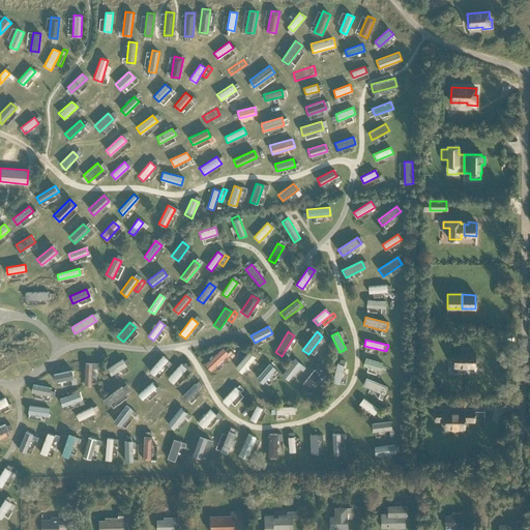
[(228,354),(223,348),(205,364),(210,371),(228,354)]
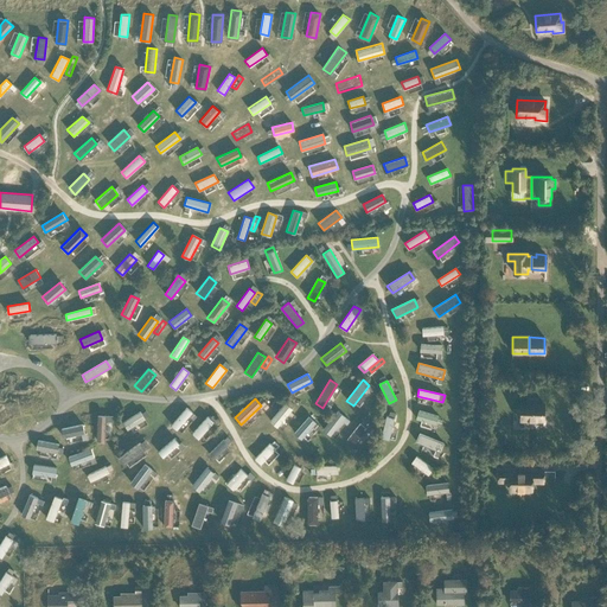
[(292,409),(285,403),(269,422),(278,428),(292,409)]
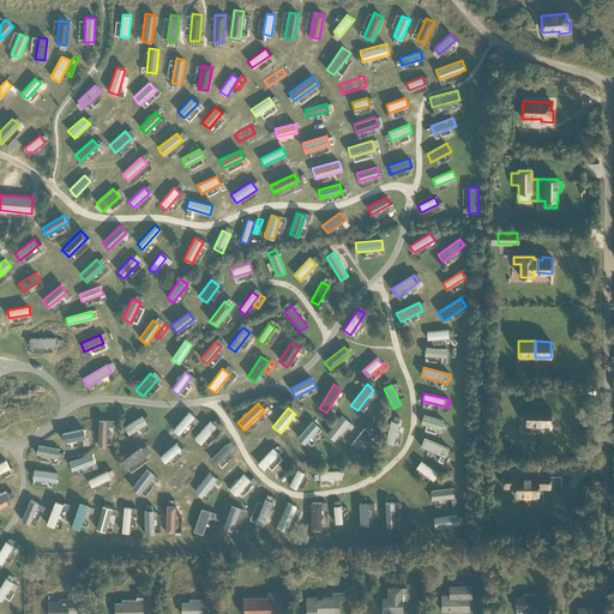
[(539,425),(539,408),(527,408),(527,425),(539,425)]
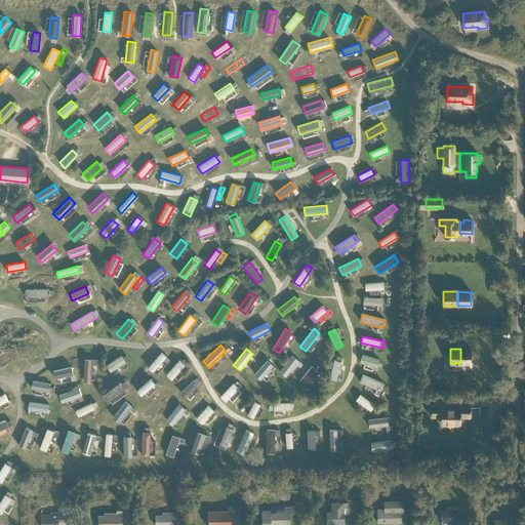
[(460,349),(460,363),(471,364),(471,350),(460,349)]
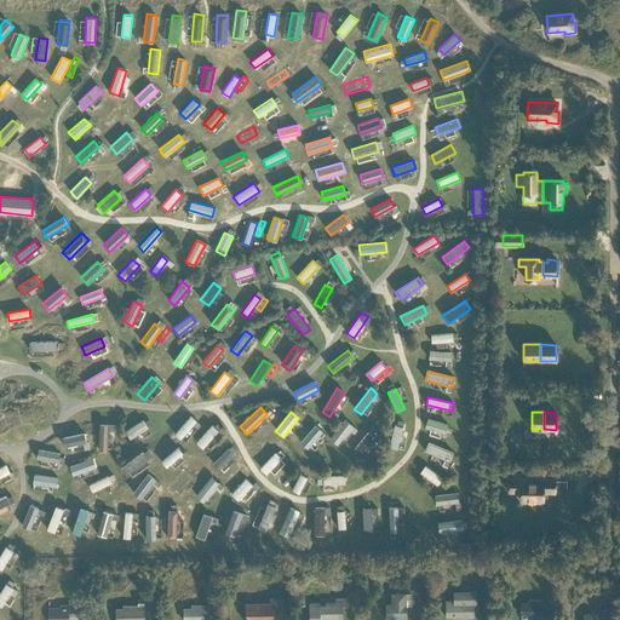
[(196,422),(191,417),(174,435),(181,440),(196,422)]
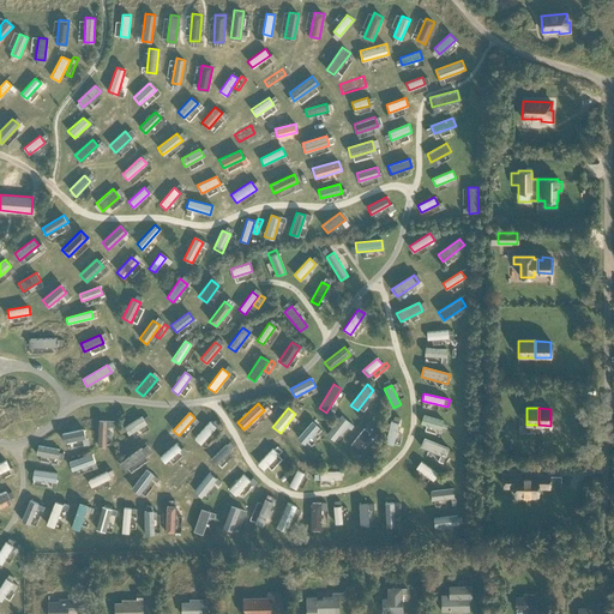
[(441,429),(444,421),(423,415),(421,425),(441,429)]
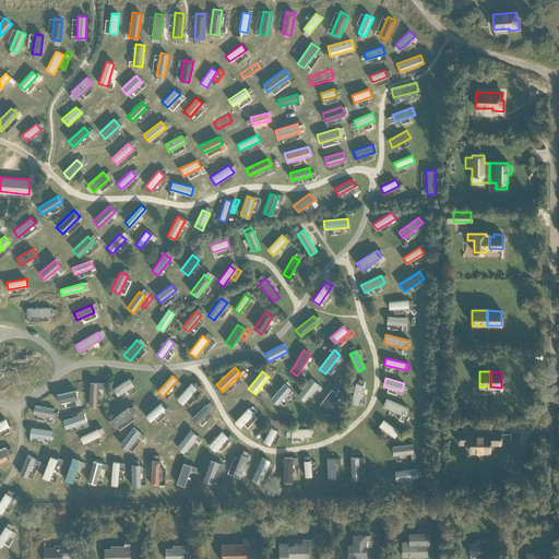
[(133,387),(129,379),(113,389),(117,396),(133,387)]
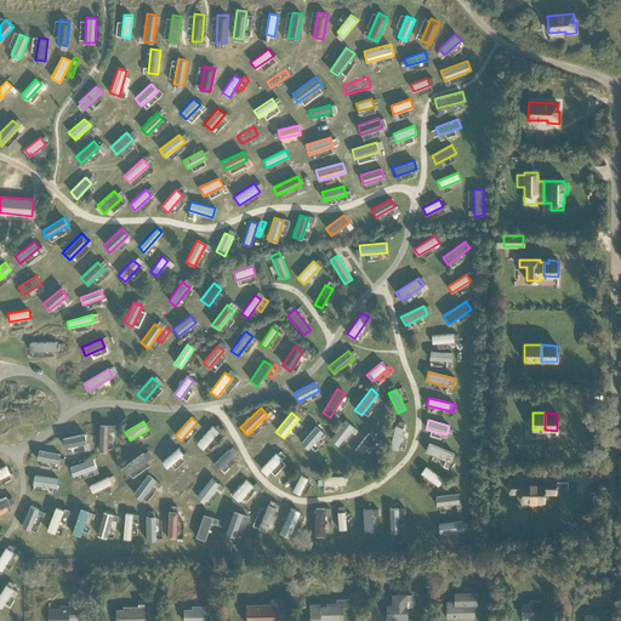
[(353,427),(346,421),(330,439),(339,445),(353,427)]
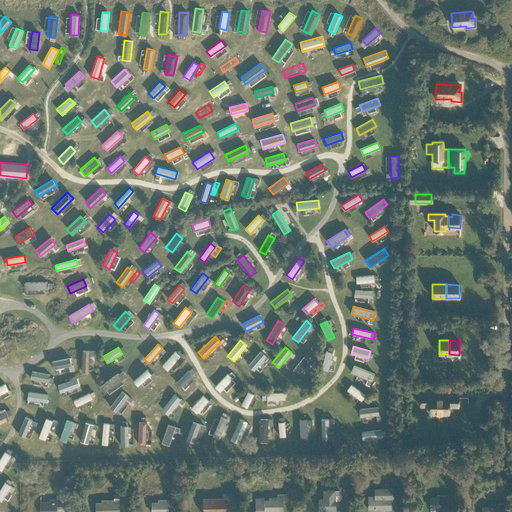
[(180,356),(175,351),(162,366),(167,371),(180,356)]
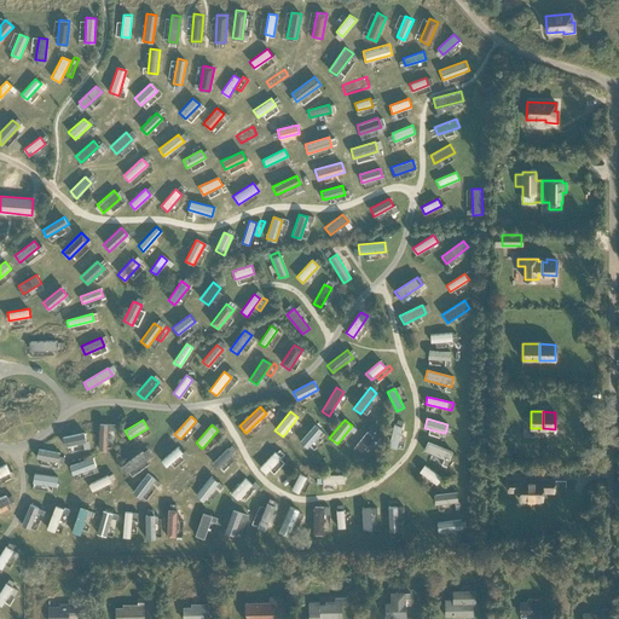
[(322,432),(314,424),(300,441),(307,447),(322,432)]
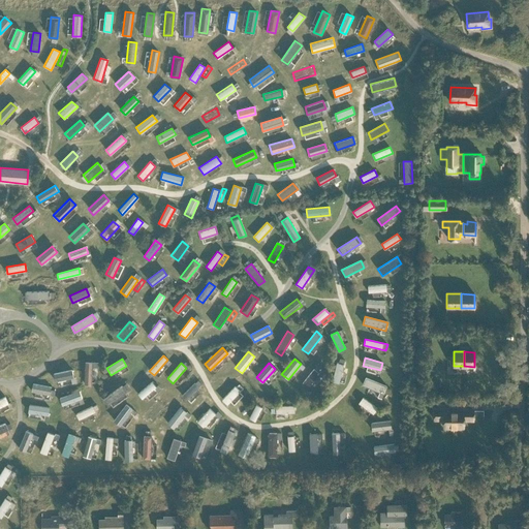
[(339,383),(344,365),(337,363),(333,382),(339,383)]
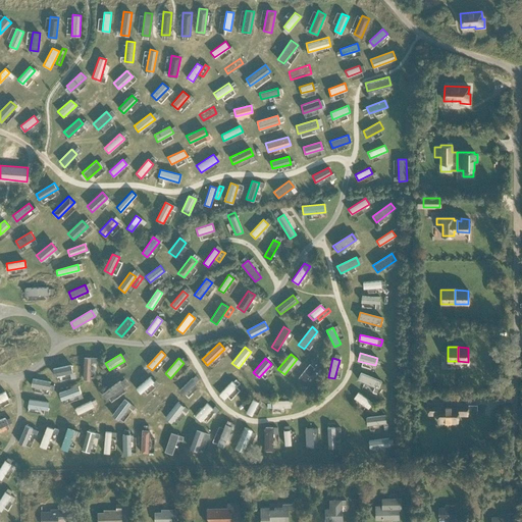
[(290,374),(300,364),(297,361),(286,371),(290,374)]
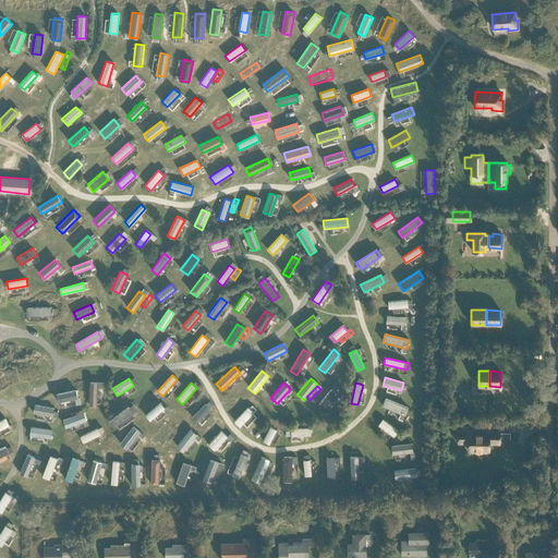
[(337,393),(331,389),(318,405),(325,410),(337,393)]
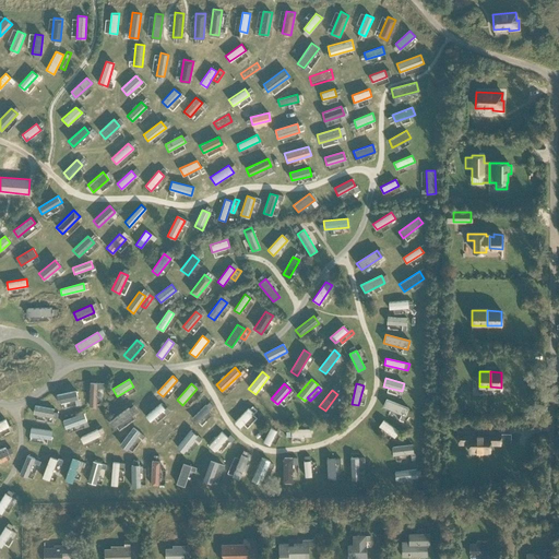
[(78,400),(75,391),(56,395),(57,403),(78,400)]
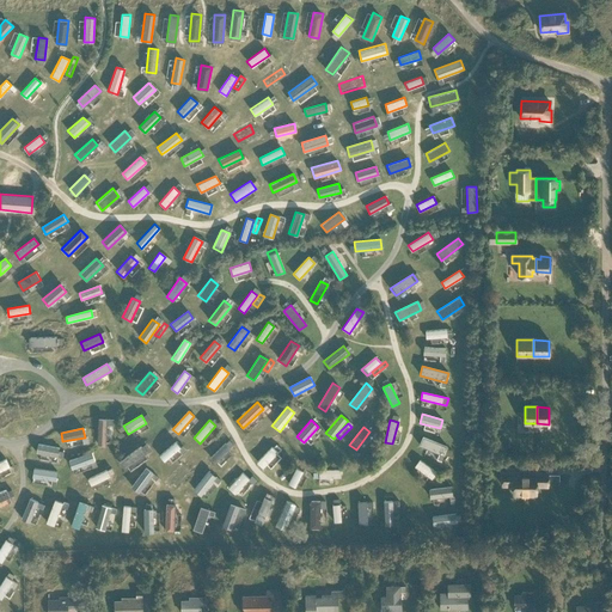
[(445,457),(448,447),(423,438),(420,446),(445,457)]
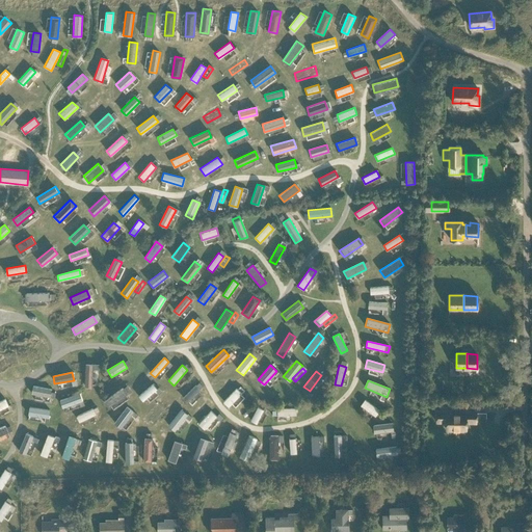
[(157,390),(152,384),(138,397),(142,401),(157,390)]
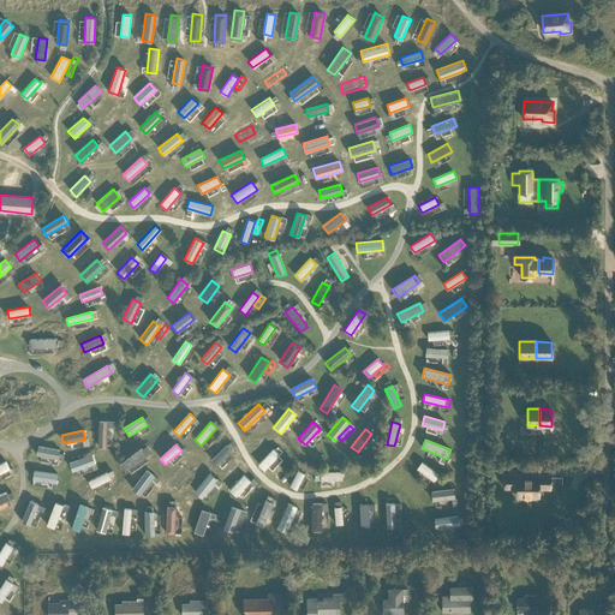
[(232,451),(226,446),(210,461),(216,466),(232,451)]
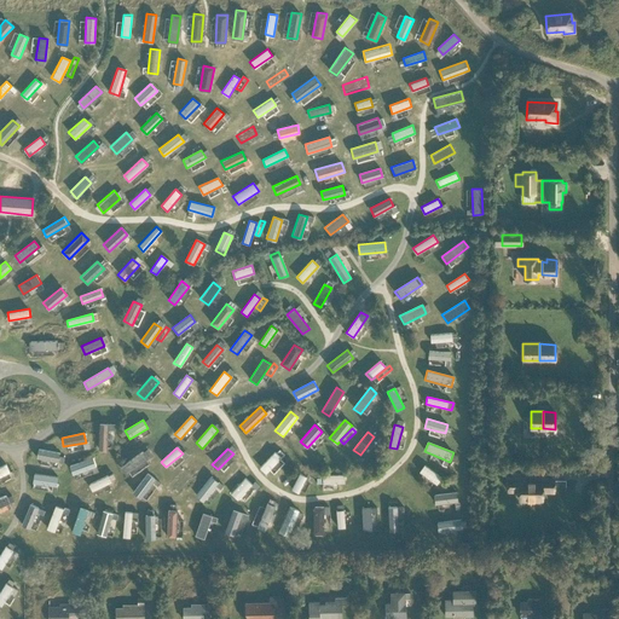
[(59,463),(61,453),(39,450),(38,458),(59,463)]
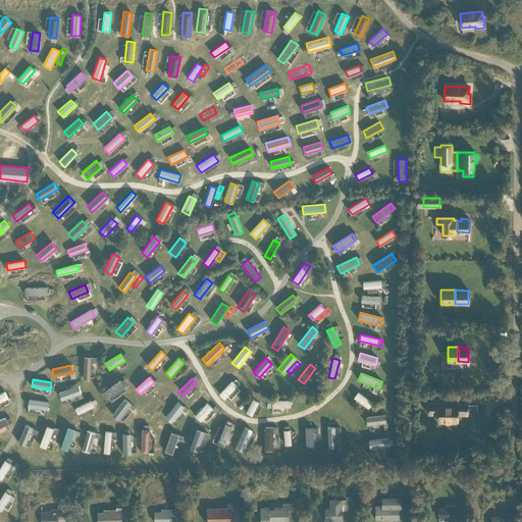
[(124,386),(120,380),(101,394),(105,400),(124,386)]
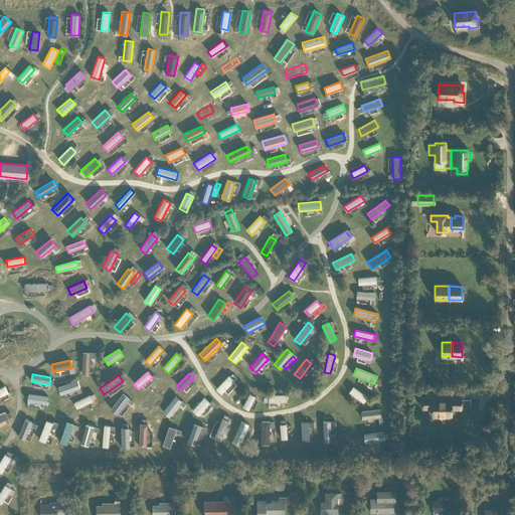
[(233,381),(228,376),(216,389),(221,394),(233,381)]
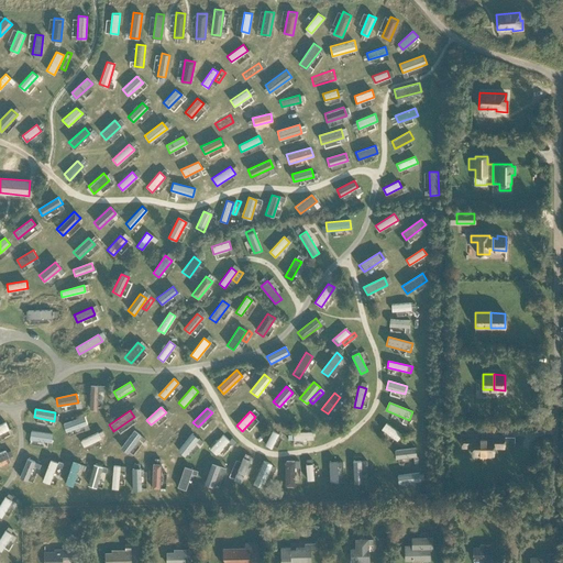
[(87,424),(84,416),(63,423),(65,432),(87,424)]
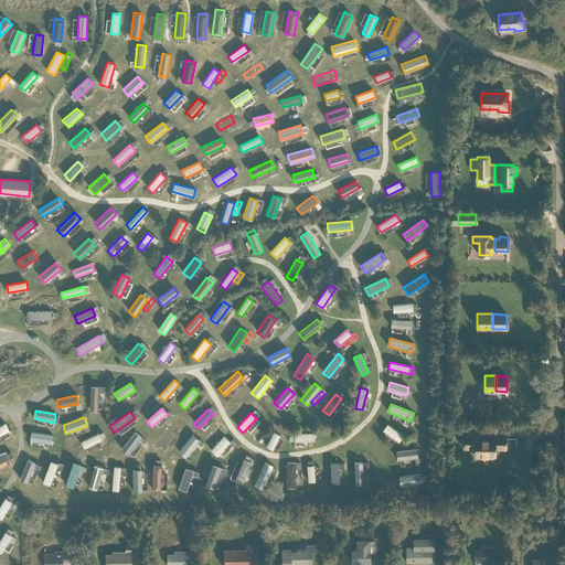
[(255,428),(262,420),(257,417),(252,425),(255,428)]
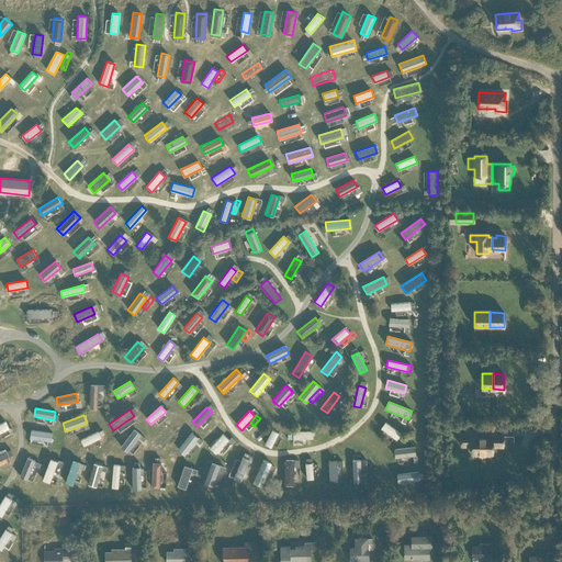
[(0,433),(10,428),(7,422),(0,424),(0,433)]
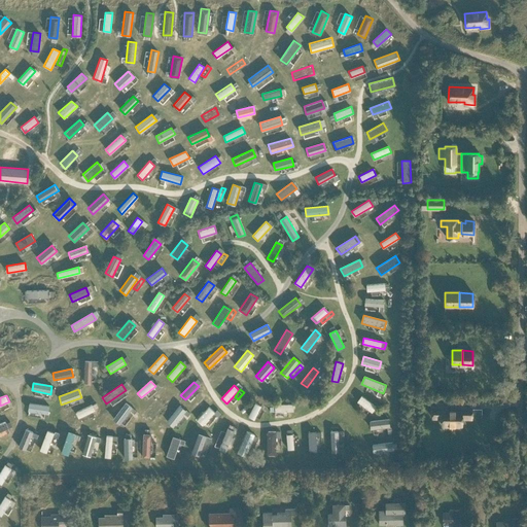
[(376,407),(361,396),(357,401),(372,413),(376,407)]
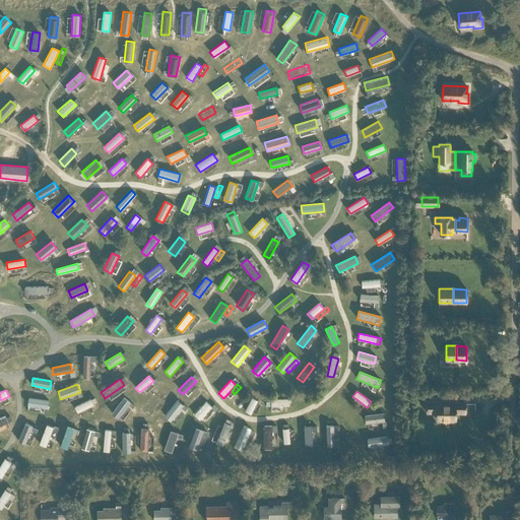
[(49,408),(50,401),(29,398),(28,406),(49,408)]
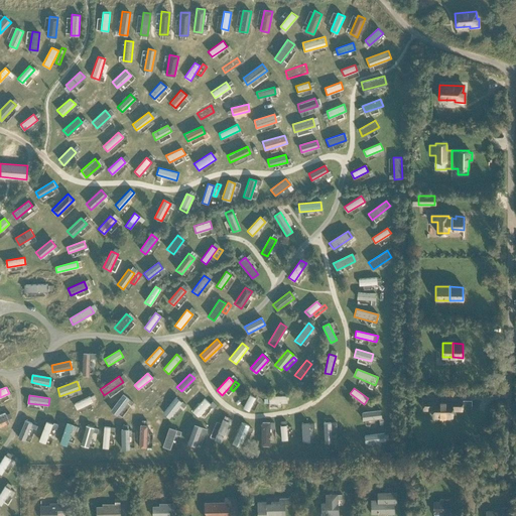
[(129,400),(123,395),(110,411),(117,416),(129,400)]
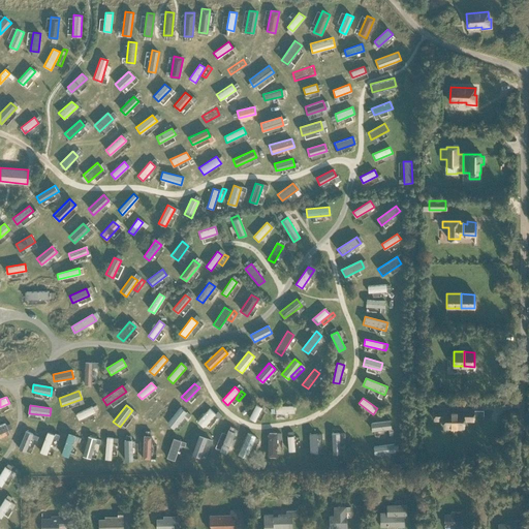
[(261,408),(256,405),(249,418),(255,422),(261,408)]
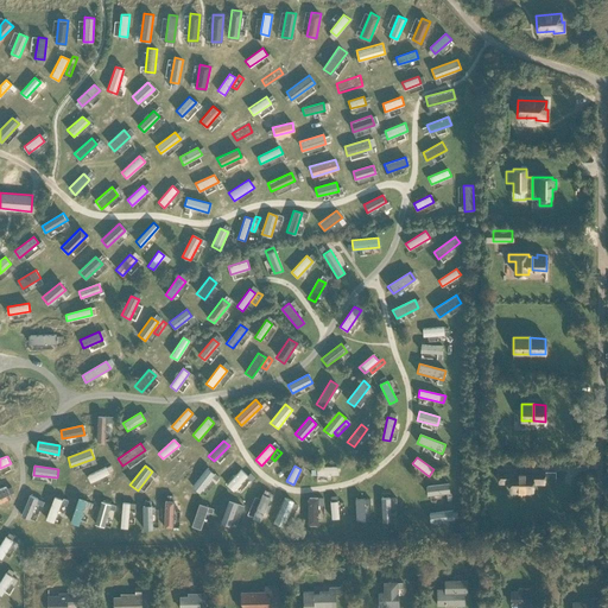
[(108,474),(105,467),(87,476),(90,483),(108,474)]
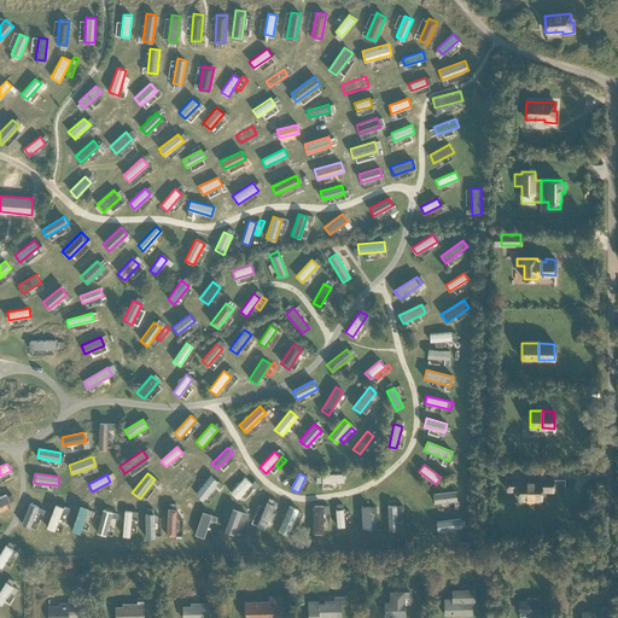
[(217,483),(210,476),(194,495),(203,501),(217,483)]
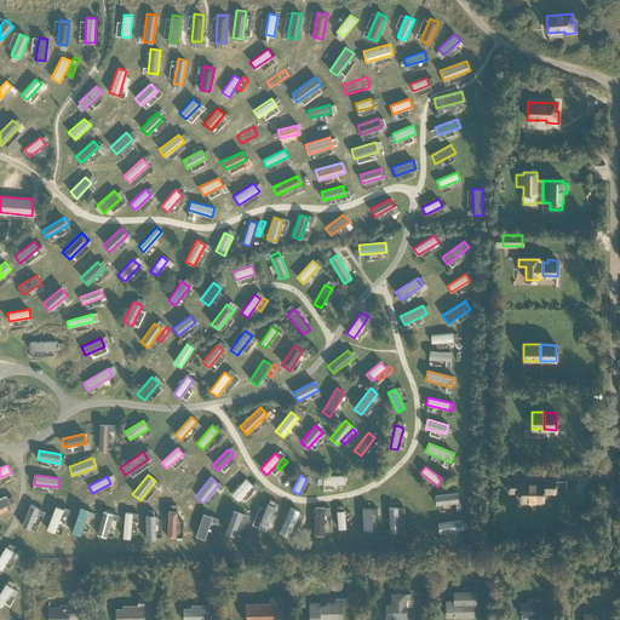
[(252,486),(246,480),(231,495),(237,501),(252,486)]
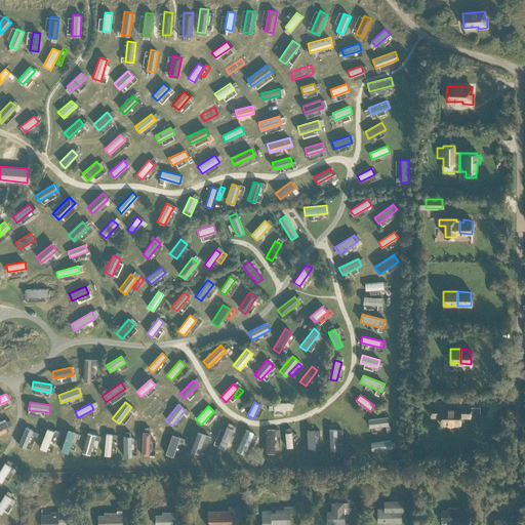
[(218,407),(205,422),(208,426),(221,410),(218,407)]
